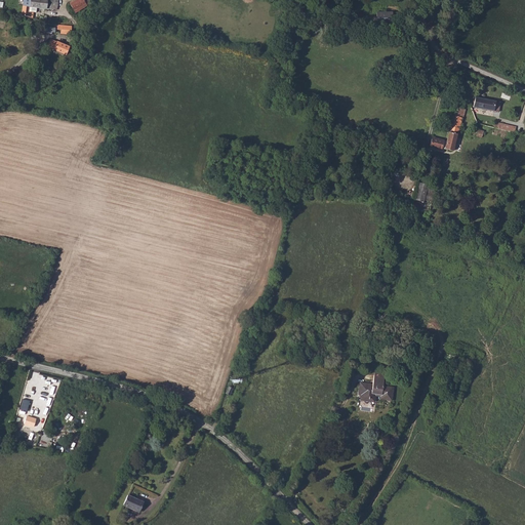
[(23,0),(21,15),(32,17),(33,11),(28,10),(29,6),(38,7),(52,9),(53,5),(46,4),(46,0),(23,0)]
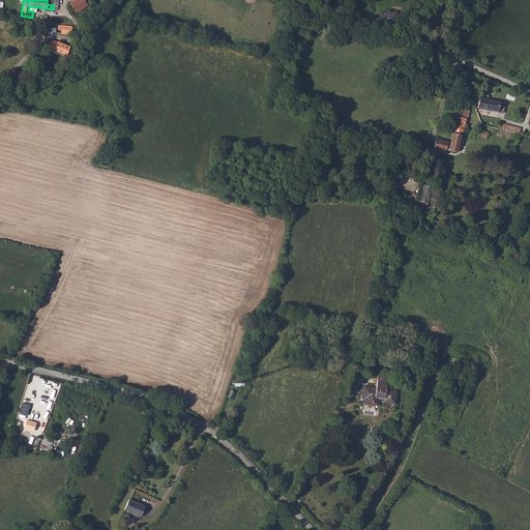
[(87,5),(83,0),(76,0),(70,3),(76,12),(87,5)]
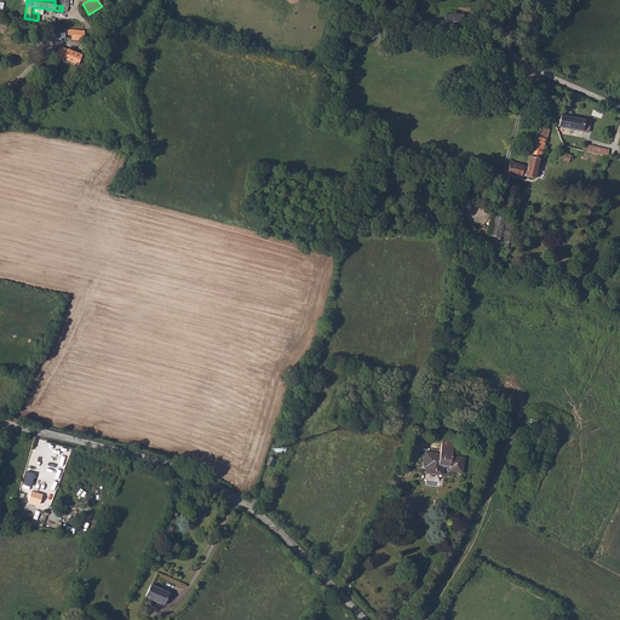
[(445,15),(445,28),(463,28),(463,24),(461,15),(445,15)]
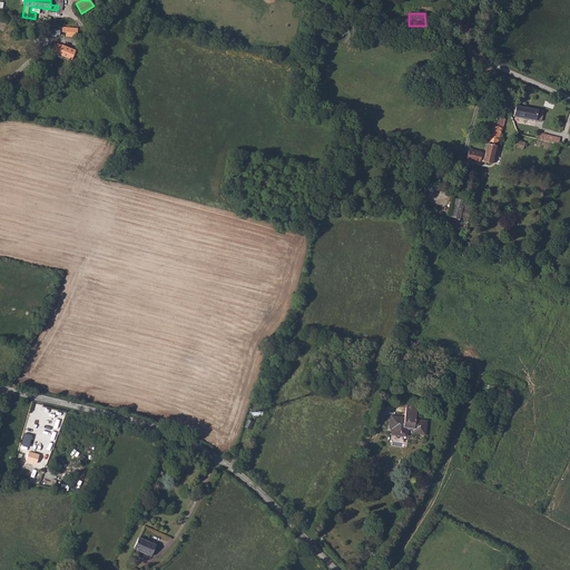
[(62,27),(61,31),(66,32),(66,36),(77,36),(77,28),(62,27)]
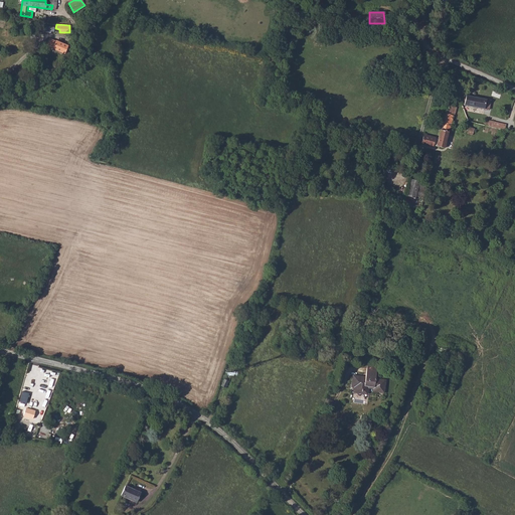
[(50,38),(48,44),(53,46),(52,47),(64,53),(68,45),(56,40),(55,41),(50,38)]
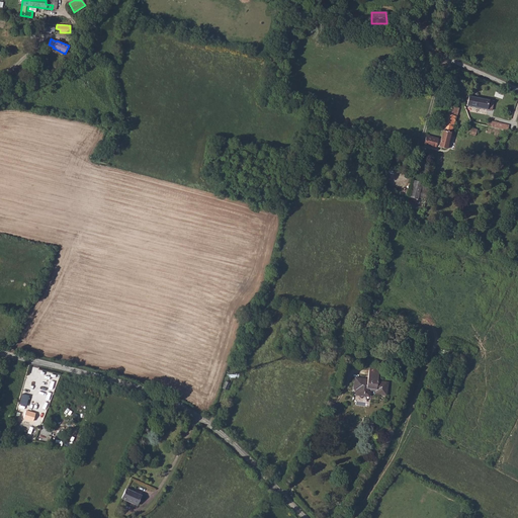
[(467,96),(466,106),(492,111),(493,101),(467,96)]
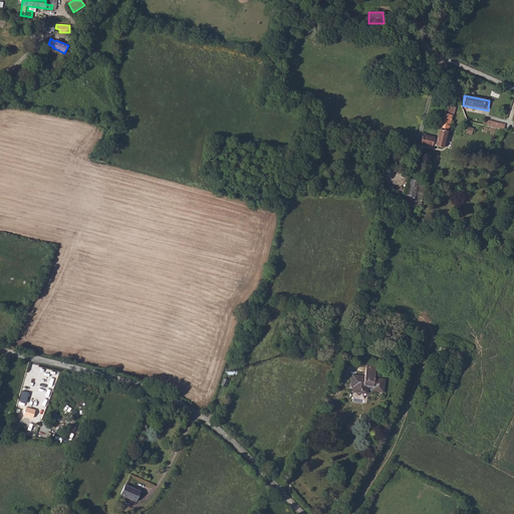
[(422,134),(420,141),(425,145),(431,147),(431,146),(442,149),(447,133),(448,133),(454,108),(455,107),(447,105),(445,113),(443,113),(437,138),(422,134)]
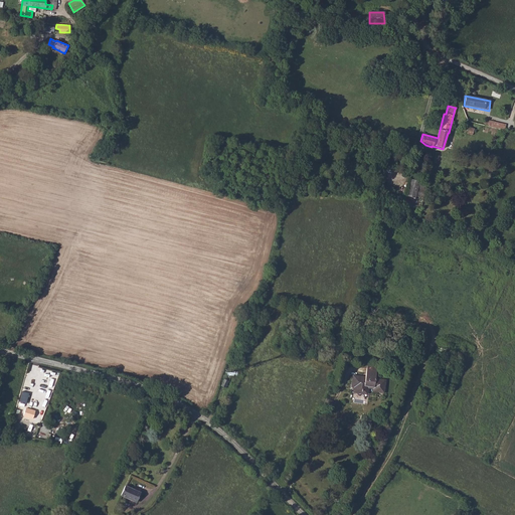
[(487,121),(486,127),(503,130),(504,125),(487,121)]
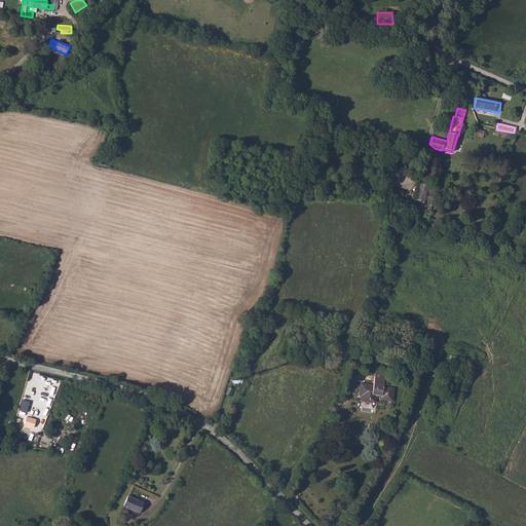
[(473,128),(472,135),(482,138),(484,132),(479,130),(479,127),(478,126),(476,126),(475,129),(473,128)]
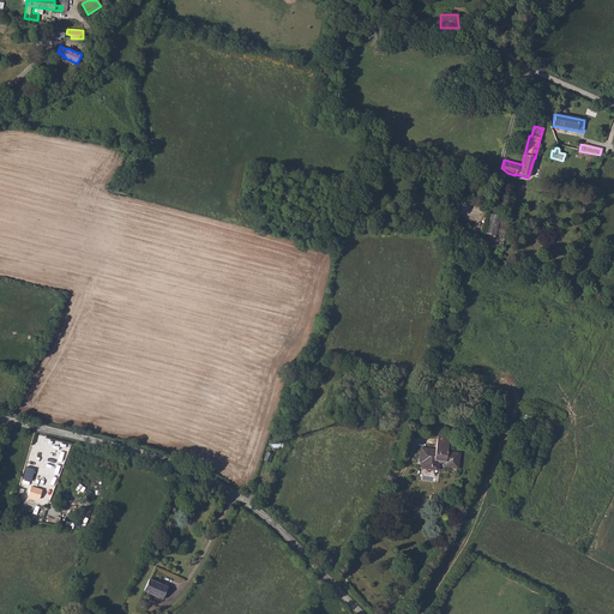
[(506,221),(500,220),(501,215),(491,212),(486,233),(495,235),(498,230),(503,232),(506,221)]
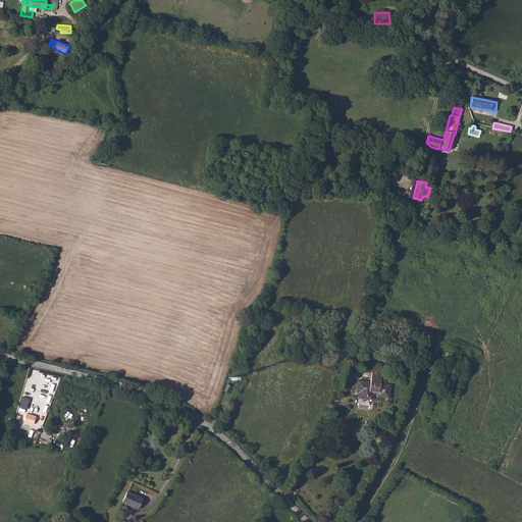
[(377,397),(387,399),(388,385),(378,384),(379,372),(370,371),(368,385),(365,385),(364,383),(357,382),(356,392),(359,393),(359,398),(371,400),(372,395),(377,395),(377,397)]
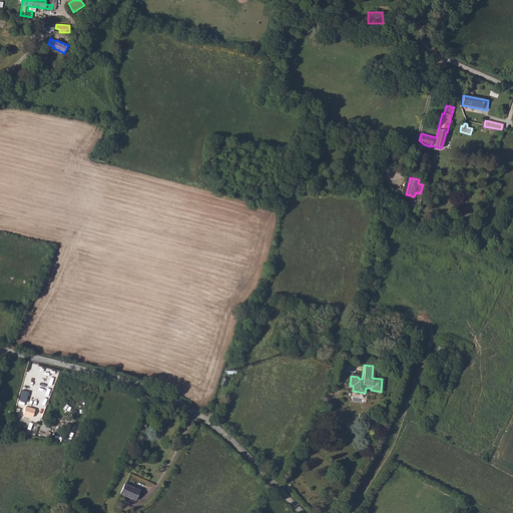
[(22,393),(21,395),(27,400),(32,395),(26,390),(24,394),(22,393)]
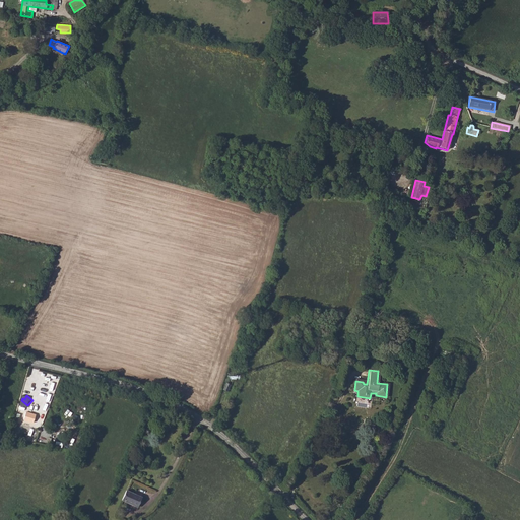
[(127,491),(123,500),(139,507),(143,498),(127,491)]
